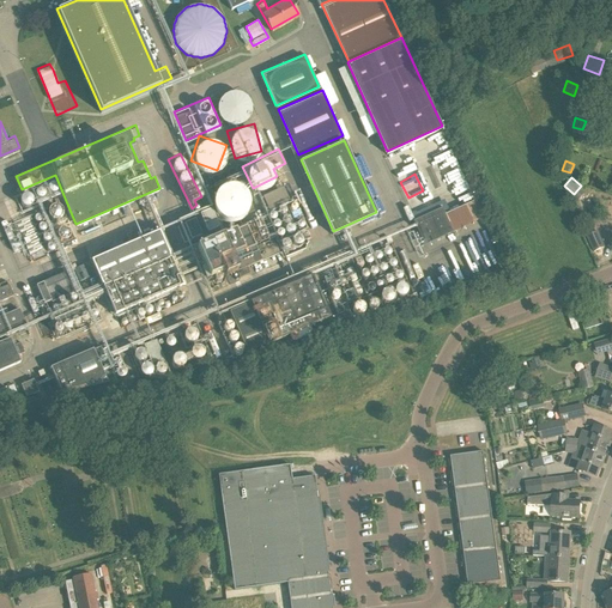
[(264,205),(288,199),(284,184),(260,189),(264,205)]
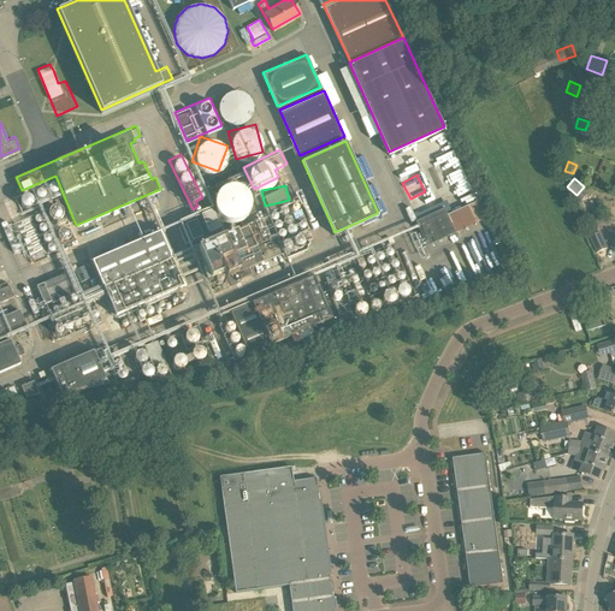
[(220,229),(212,208),(201,213),(210,233),(220,229)]
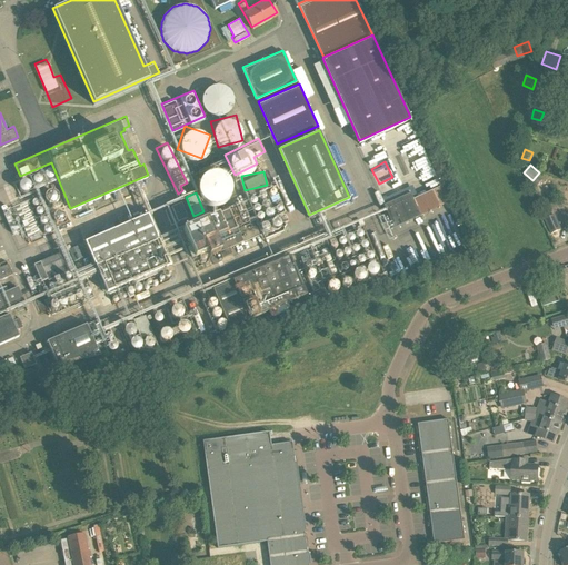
[(417,211),(410,198),(389,207),(396,220),(417,211)]
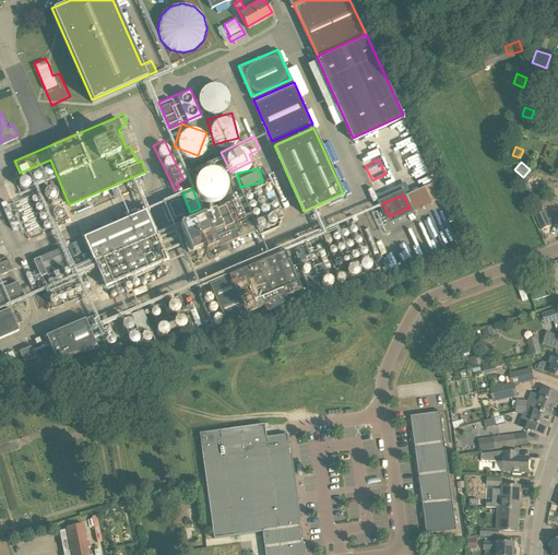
[(183,210),(177,196),(162,202),(168,217),(183,210)]
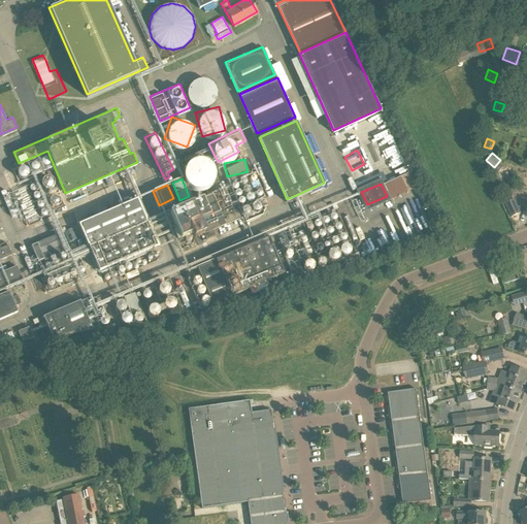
[(242,216),(237,203),(220,210),(212,193),(169,211),(179,235),(191,231),(194,236),(203,232),(205,236),(215,233),(212,228),(242,216)]
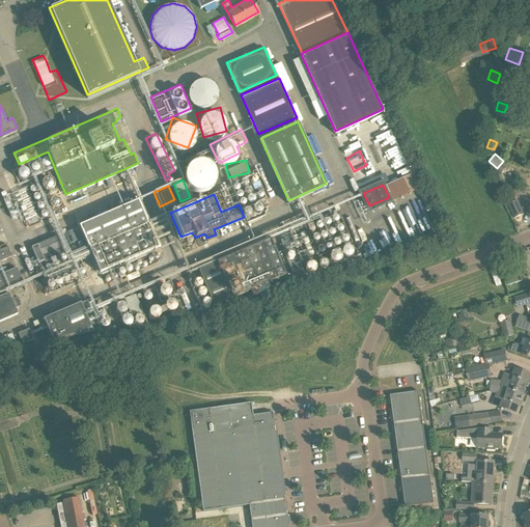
[(523,211),(518,197),(508,201),(513,215),(523,211)]
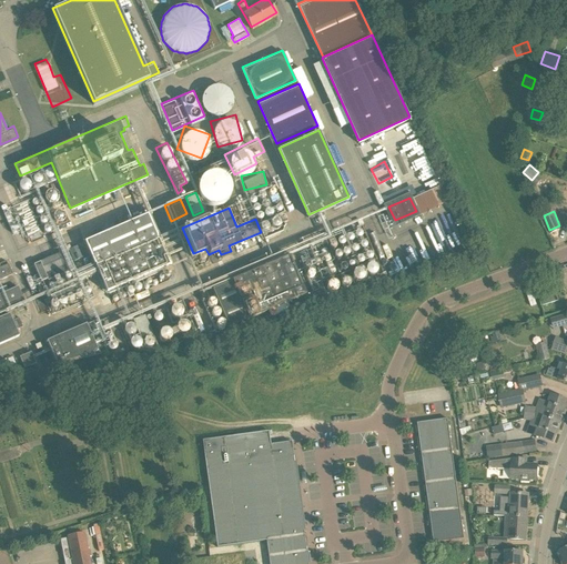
[(169,264),(147,213),(85,240),(108,290),(169,264)]
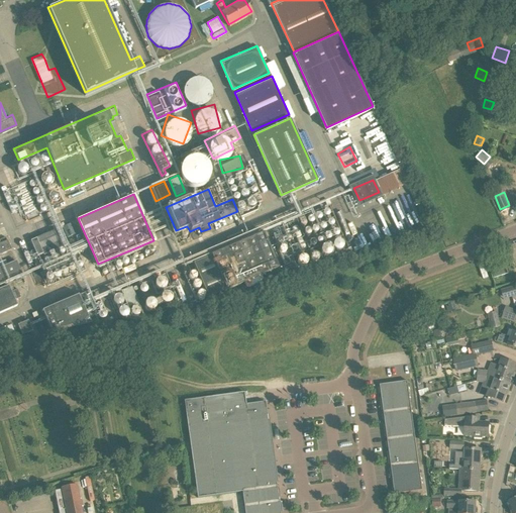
[(397,197),(377,204),(383,218),(375,221),(380,234),(405,224),(402,216),(404,215),(397,197)]
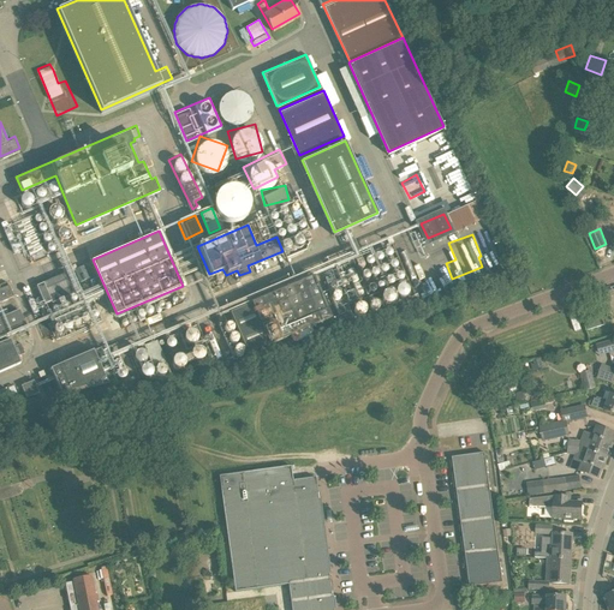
[(89,275),(84,263),(75,267),(81,279),(89,275)]
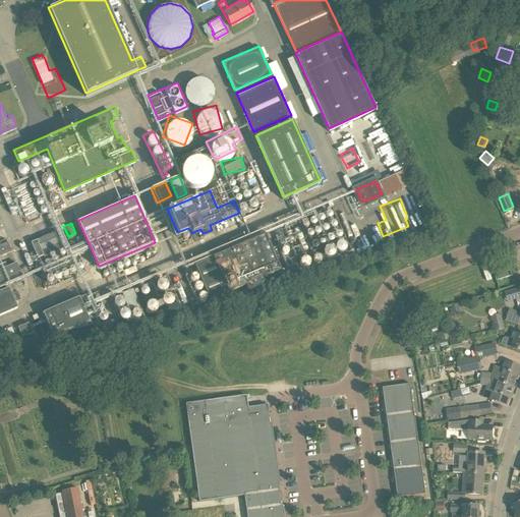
[(63,246),(61,241),(55,228),(31,239),(37,255),(43,252),(44,254),(63,246)]
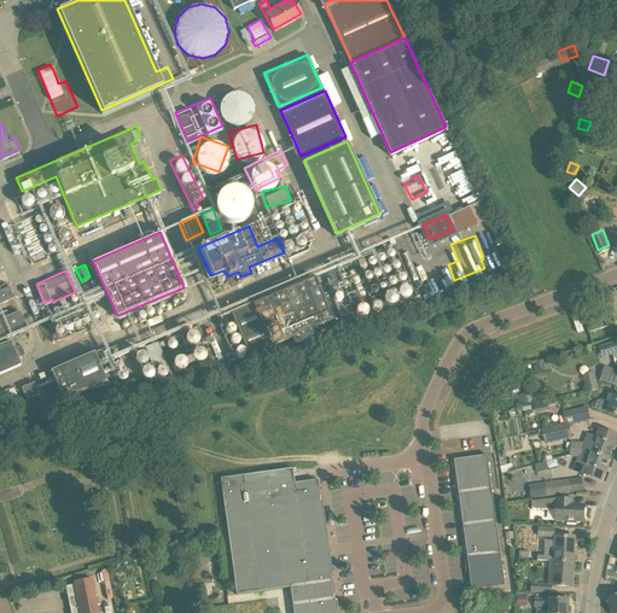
[(382,280),(388,282),(382,296),(391,301),(395,292),(403,296),(408,285),(399,280),(400,276),(388,270),(382,280)]
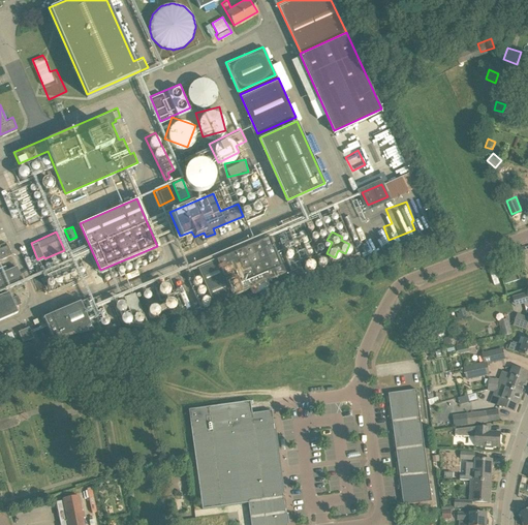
[(285,272),(271,237),(198,268),(214,303),(251,286),(269,279),(285,272)]
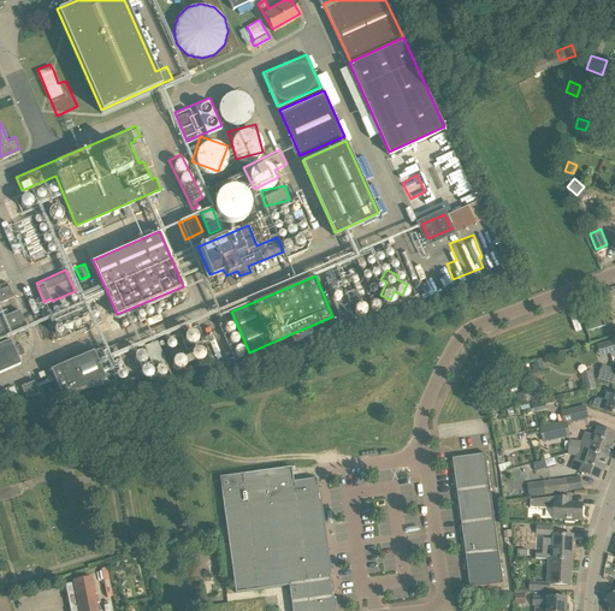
[(9,283),(6,279),(0,282),(3,285),(0,286),(0,300),(13,294),(9,283)]
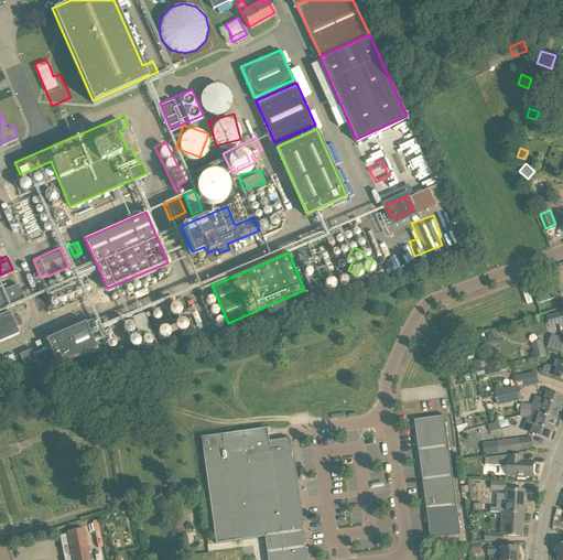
[(562,267),(559,260),(547,264),(549,271),(562,267)]
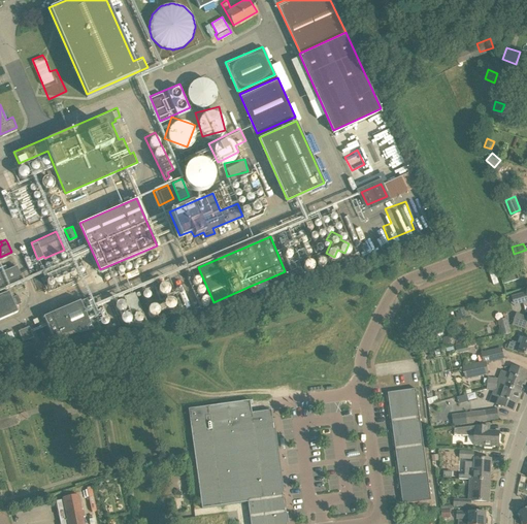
[(289,247),(289,266),(295,266),(295,256),(303,256),(303,247),(289,247)]
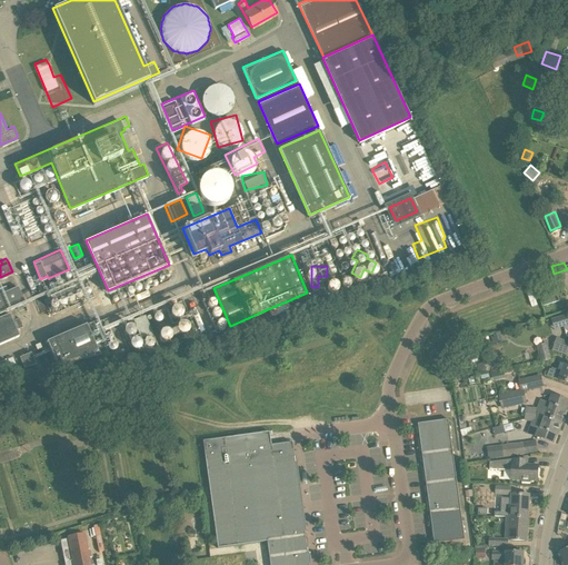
[(0,311),(26,300),(18,284),(0,291),(0,311)]
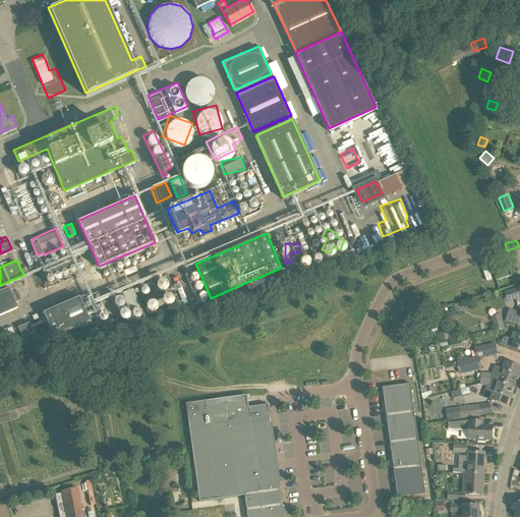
[(500,261),(493,263),(498,276),(504,274),(500,261)]
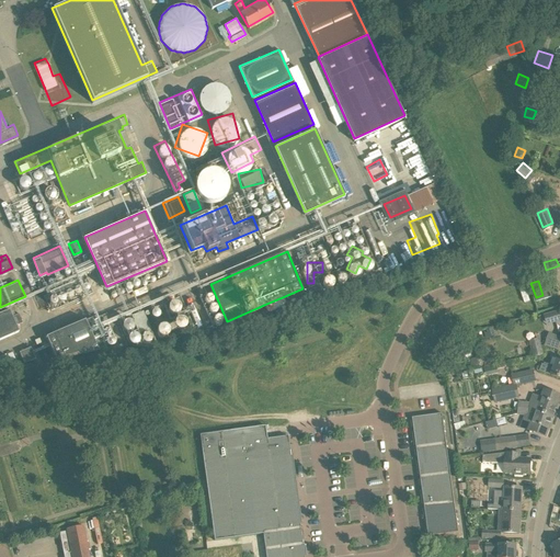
[(529,297),(525,285),(520,286),(524,299),(529,297)]
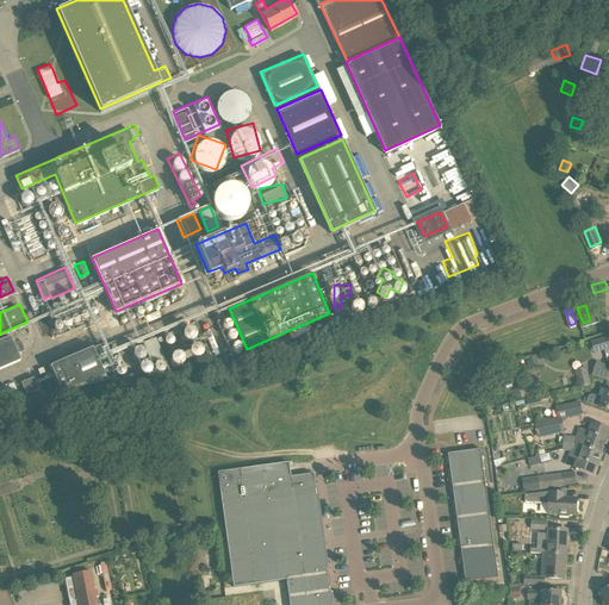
[(608,332),(590,337),(594,349),(604,347),(604,348),(608,349),(608,362),(597,359),(592,370),(608,376),(608,373),(608,332)]
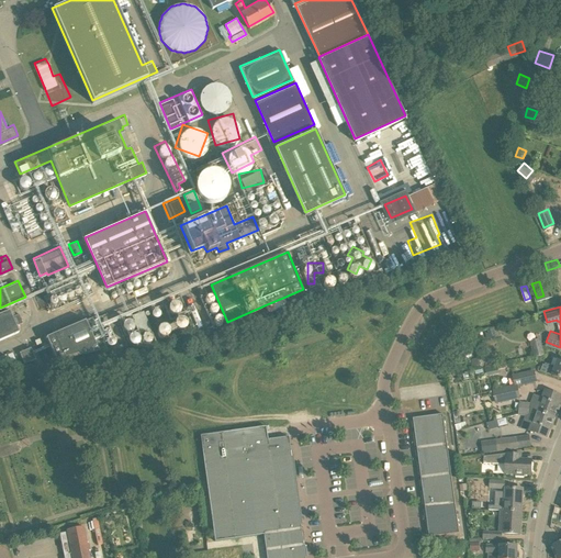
[(23,321),(19,311),(12,314),(9,308),(0,312),(0,337),(19,330),(15,323),(23,321)]
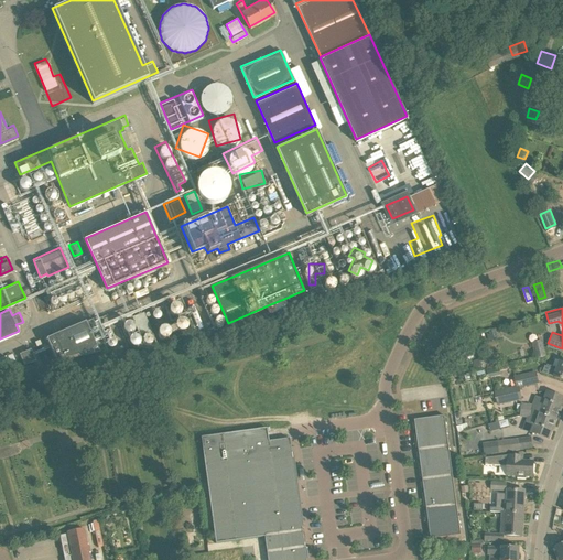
[(108,348),(94,318),(46,337),(56,361),(98,353),(108,348)]
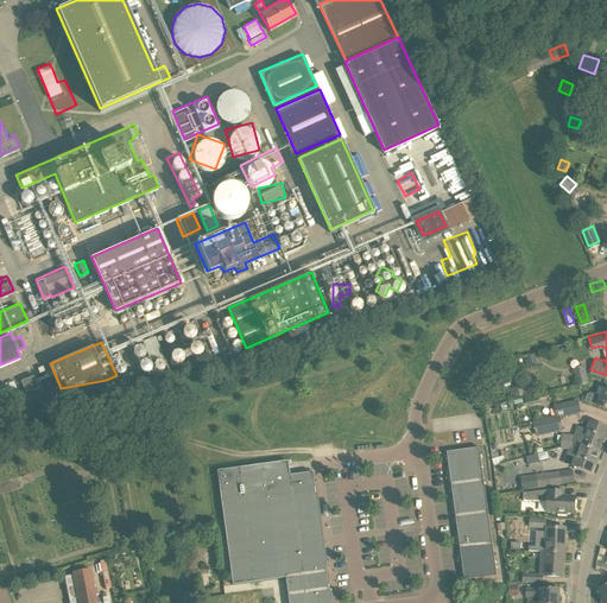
[(585,367),(583,362),(574,365),(577,382),(588,379),(585,367)]
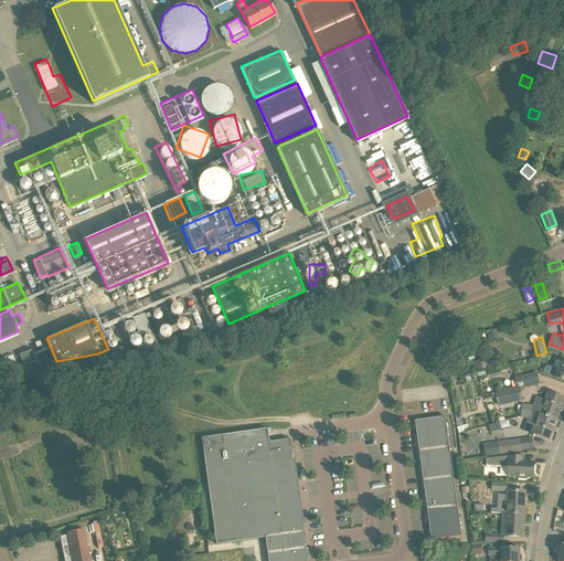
[(43,346),(33,348),(35,358),(45,356),(43,346)]
